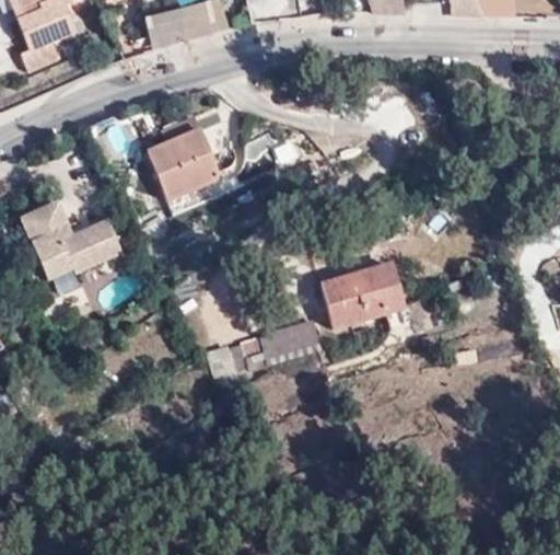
[(0,0),(2,6),(10,2),(28,46),(20,49),(27,66),(57,54),(49,37),(76,26),(63,0),(0,0)]
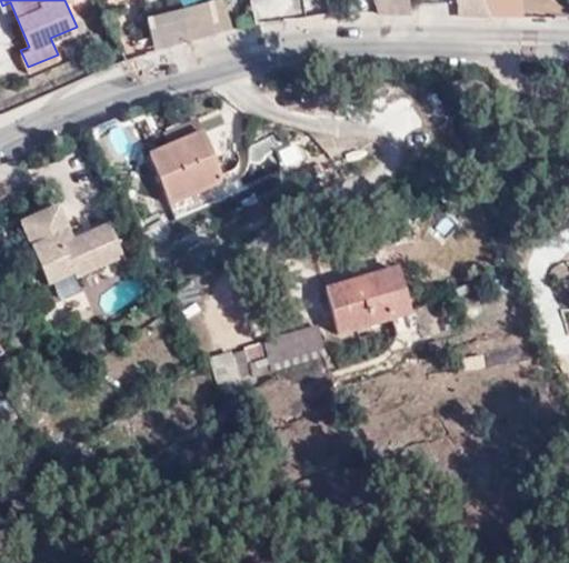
[(169,0),(142,7),(151,42),(231,22),(225,0),(169,0)]
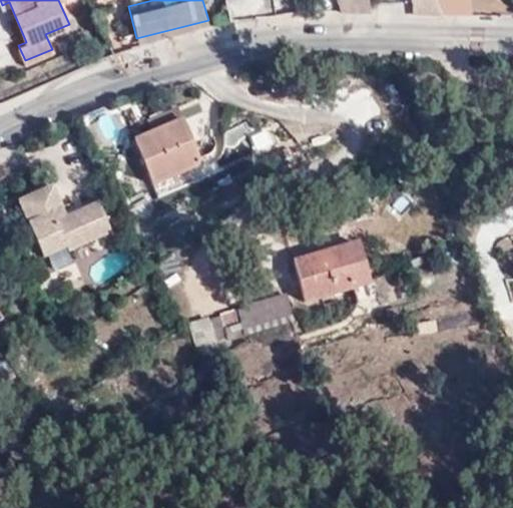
[(312,0),(311,14),(369,12),(365,0),(312,0)]
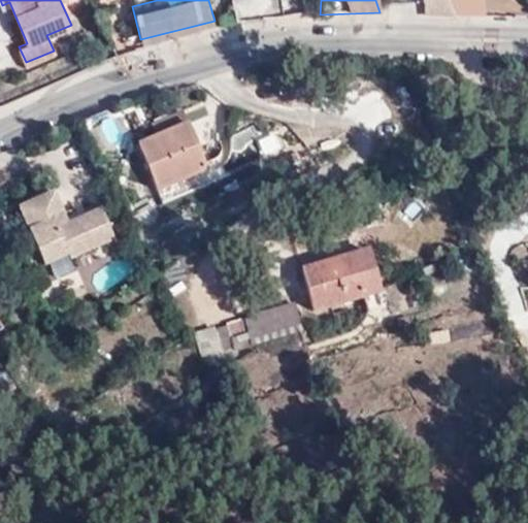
[(421,0),(424,12),(452,13),(449,7),(444,0),(421,0)]
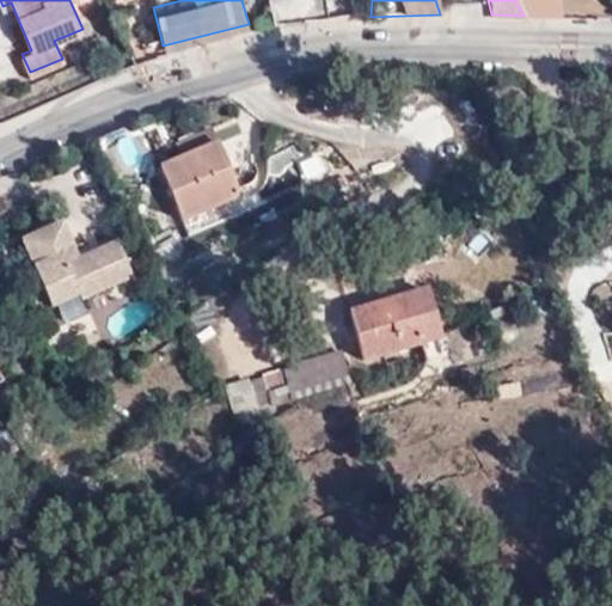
[(182,153),(215,139),(218,138),(210,122),(175,138),(182,153)]
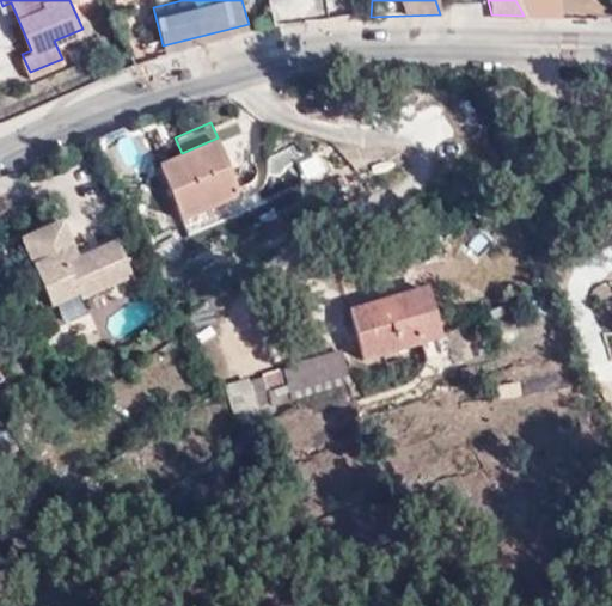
[(182,153),(160,161),(182,214),(238,190),(215,139),(182,153)]
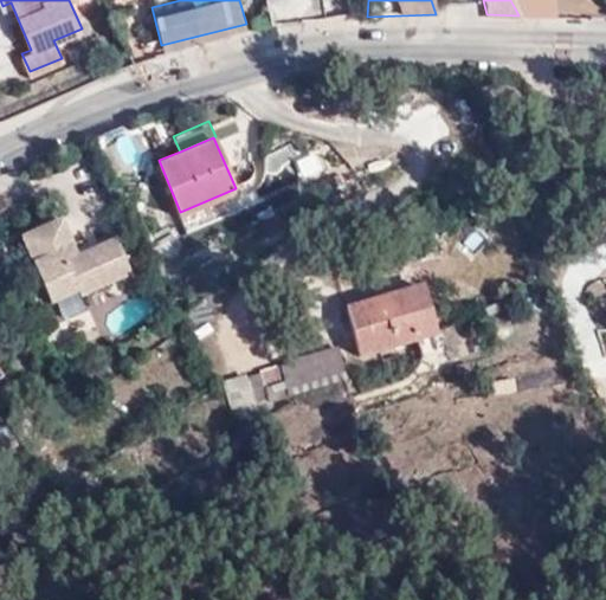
[(115,236),(77,252),(71,255),(66,245),(73,243),(72,240),(60,215),(20,233),(50,300),(81,285),(83,291),(130,270),(115,236)]
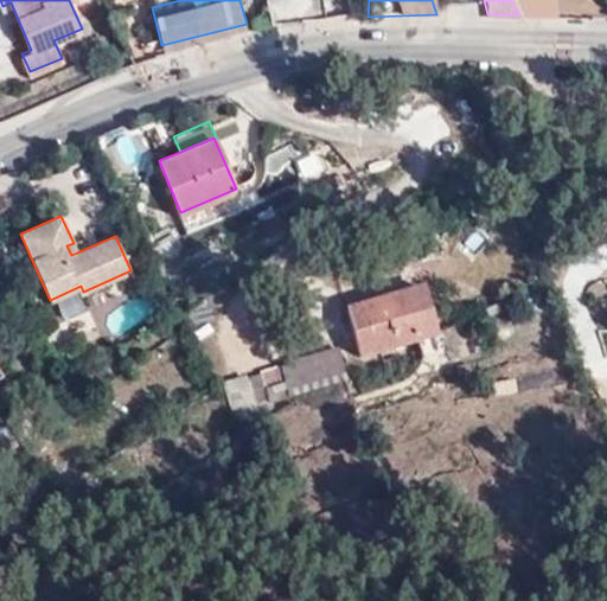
[(77,253),(74,243),(66,245),(71,255),(77,253)]
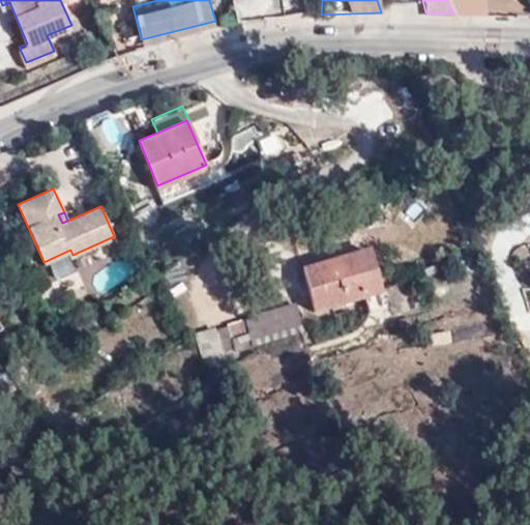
[(384,293),(371,254),(305,271),(319,313),(384,293)]
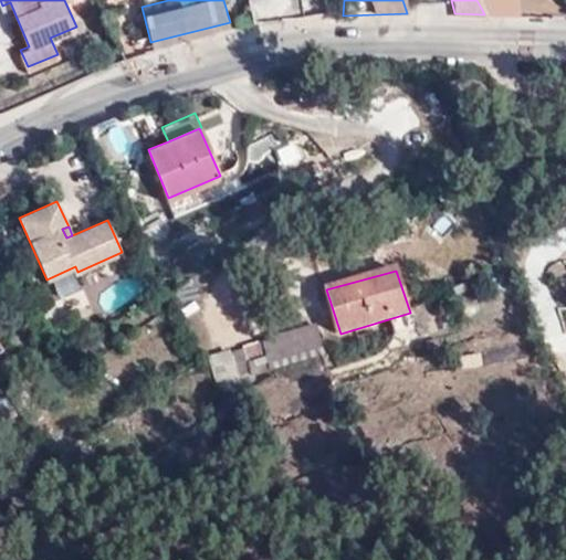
[(328,356),(318,323),(262,335),(263,342),(232,351),(240,392),(252,392),(261,388),(263,373),(328,356)]
